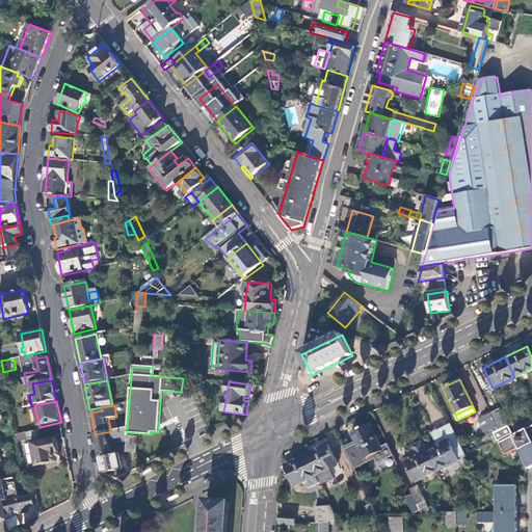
[(499,407),(490,411),(499,429),(507,425),(499,407)]
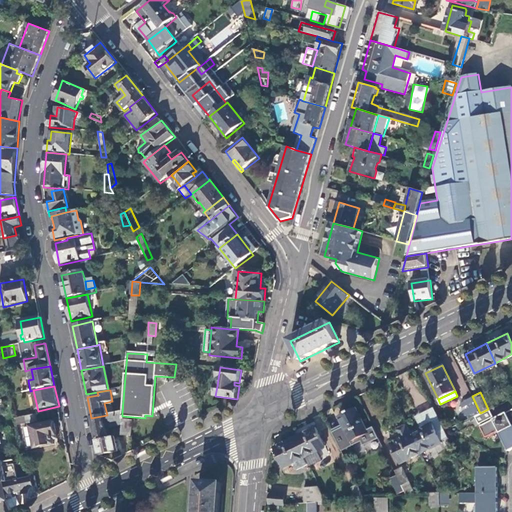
[(480,413),(472,396),(465,400),(473,416),(474,416),(480,413)]
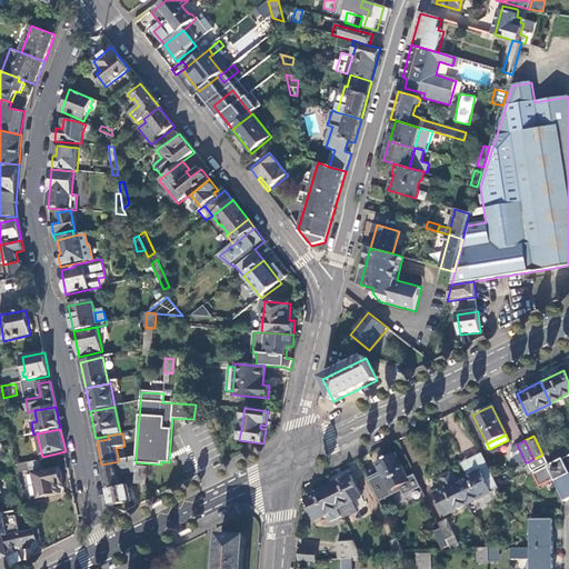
[(395,452),(375,462),(381,475),(369,481),(371,486),(379,501),(401,490),(403,495),(420,487),(415,473),(407,478),(395,452)]
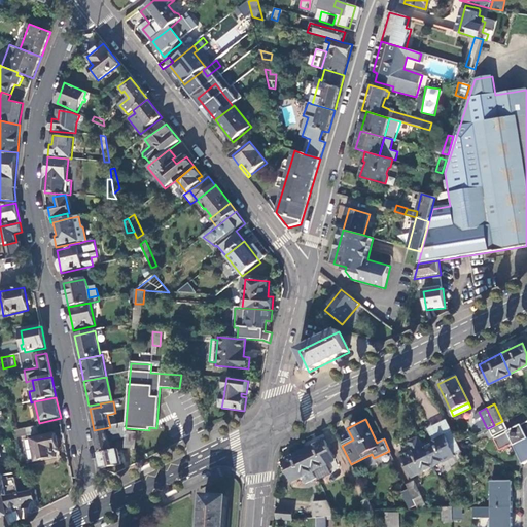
[(526,420),(493,437),(499,450),(513,443),(523,463),(526,461),(526,420)]
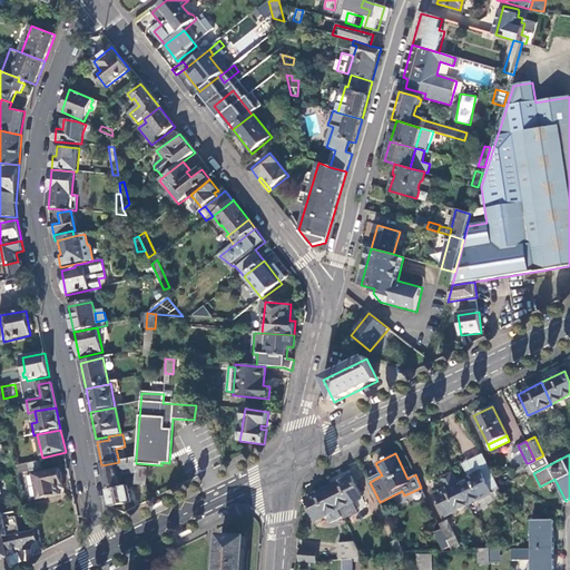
[(534,460),(528,463),(532,471),(548,463),(544,455),(543,455),(534,460)]
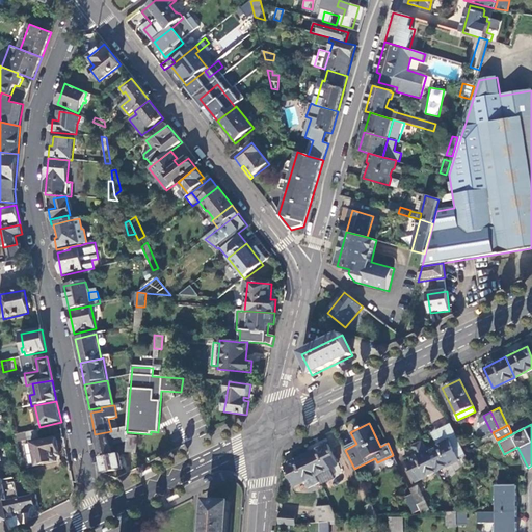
[(127,435),(127,432),(127,428),(111,431),(95,434),(99,456),(111,453),(109,445),(127,442),(127,435)]
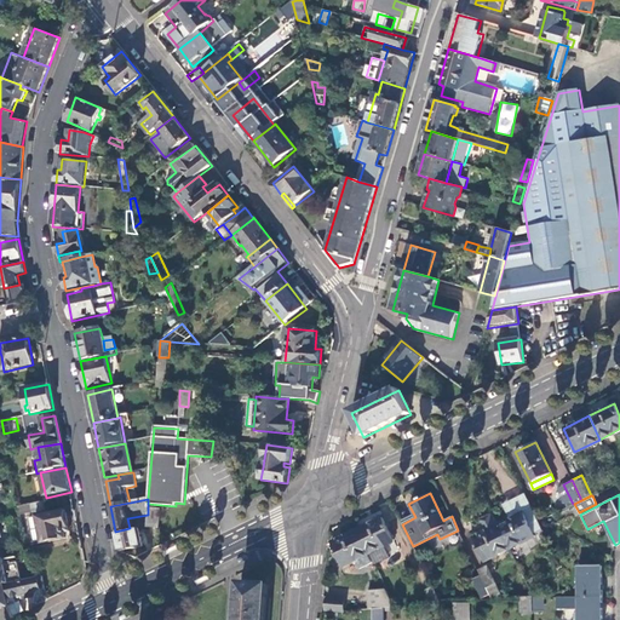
[(147,527),(159,528),(160,509),(148,507),(148,515),(147,527)]
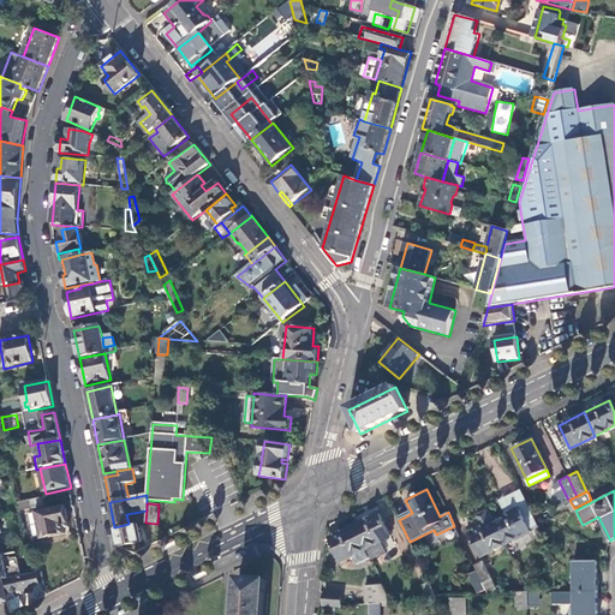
[(36,513),(42,537),(42,539),(66,535),(64,525),(69,524),(65,507),(36,513)]
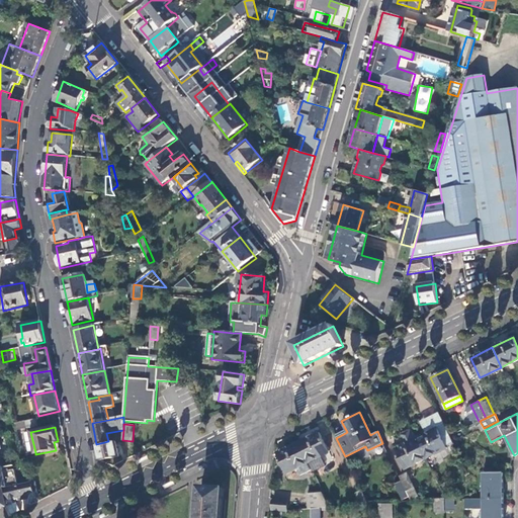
[(416,438),(425,457),(447,446),(438,427),(416,438)]
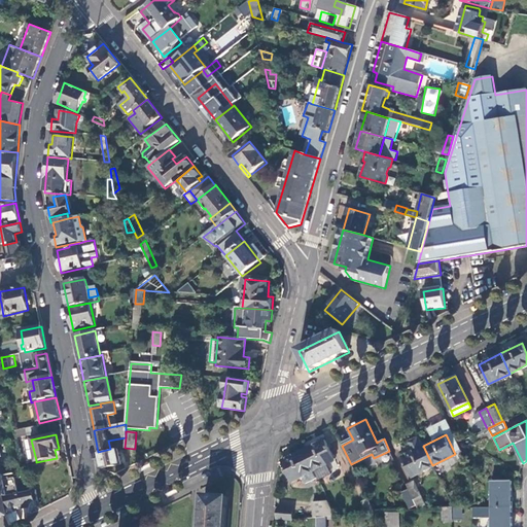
[(423,446),(419,436),(409,442),(413,451),(402,455),(412,476),(412,477),(432,465),(423,446)]
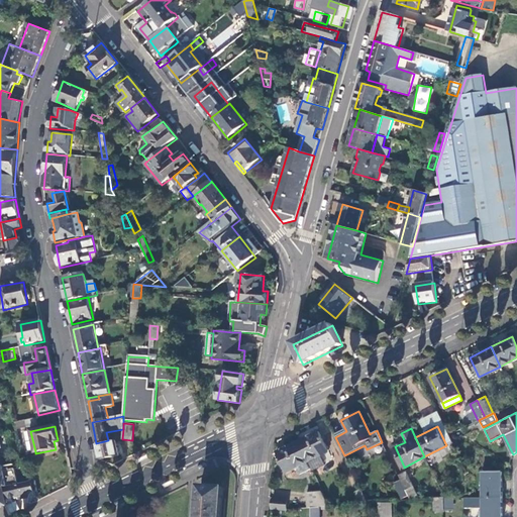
[(29,453),(35,451),(30,431),(24,433),(29,453)]
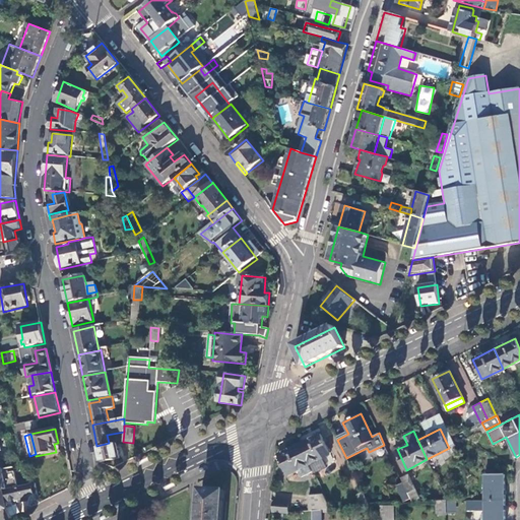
[(321,434),(299,444),(308,464),(331,454),(321,434)]
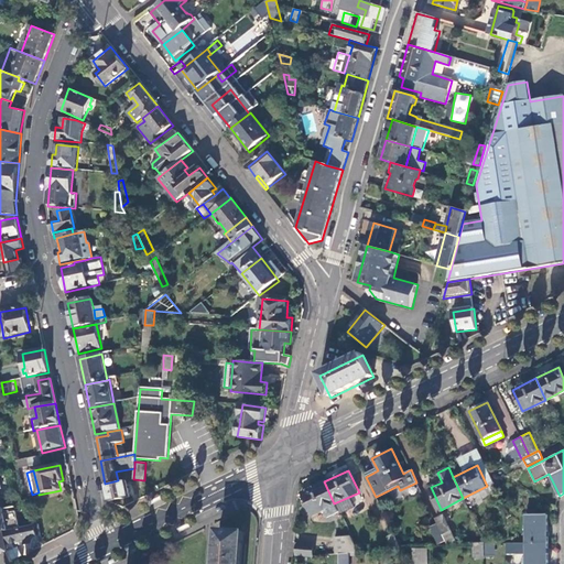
[(106,486),(109,502),(130,498),(127,480),(106,486)]
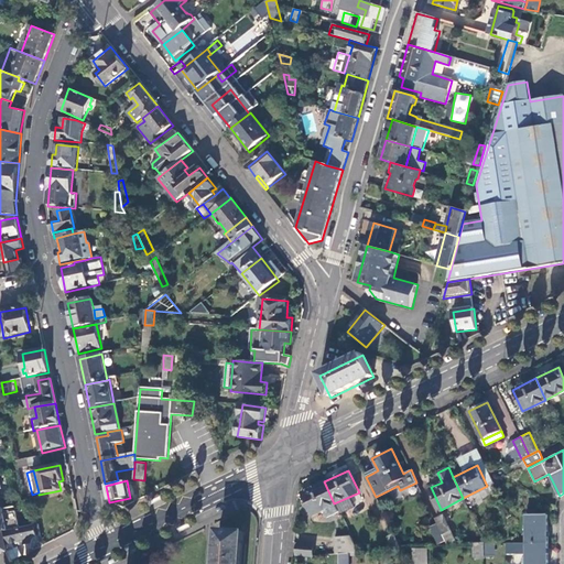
[(334,503),(324,481),(302,492),(312,514),(323,510),(326,518),(338,511),(334,503)]
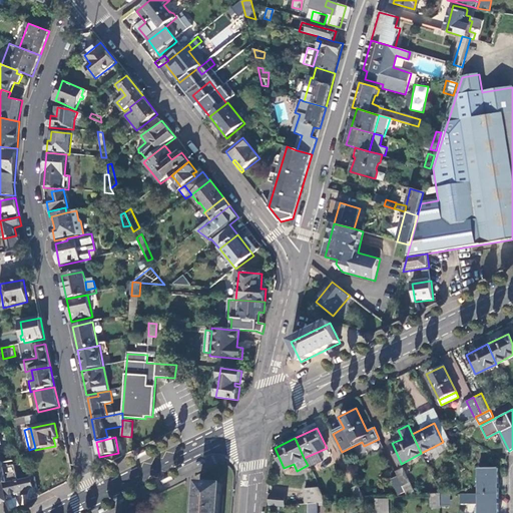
[(0,484),(18,481),(15,466),(4,468),(3,464),(0,464),(0,484)]
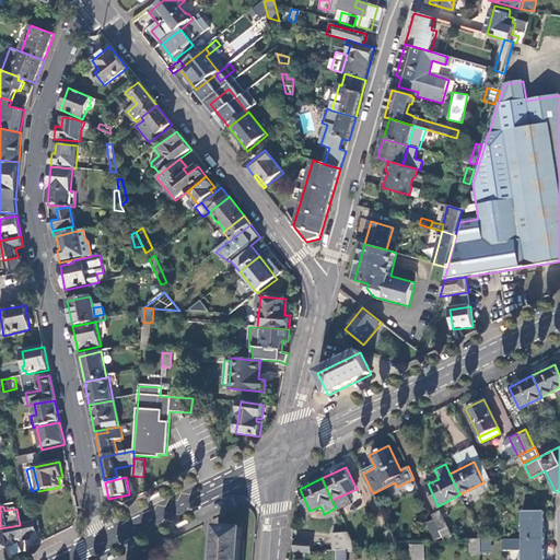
[(521,511),(522,537),(545,537),(544,511),(521,511)]
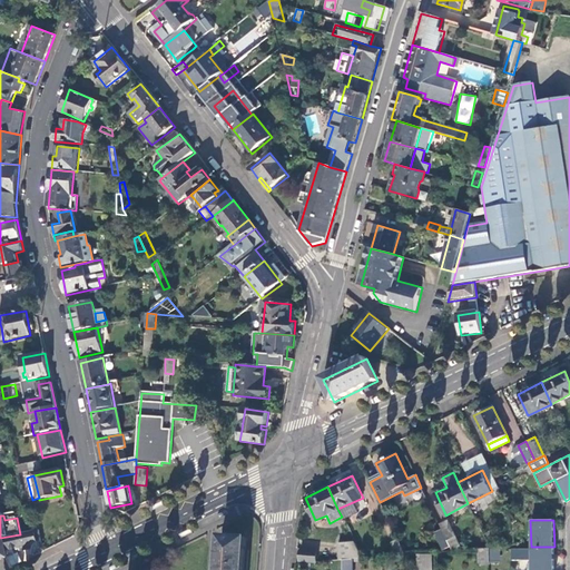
[(448,521),(440,524),(442,529),(450,546),(452,550),(461,549),(450,524),(448,521)]
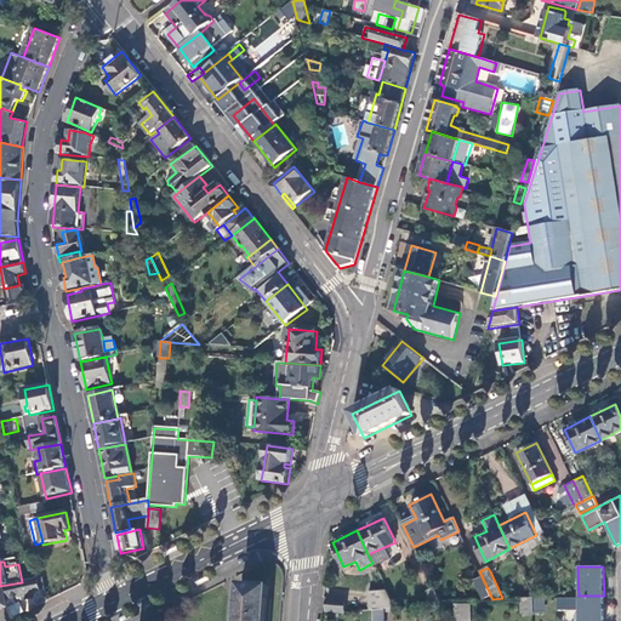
[(490,594),(482,576),(474,580),(483,598),(490,594)]
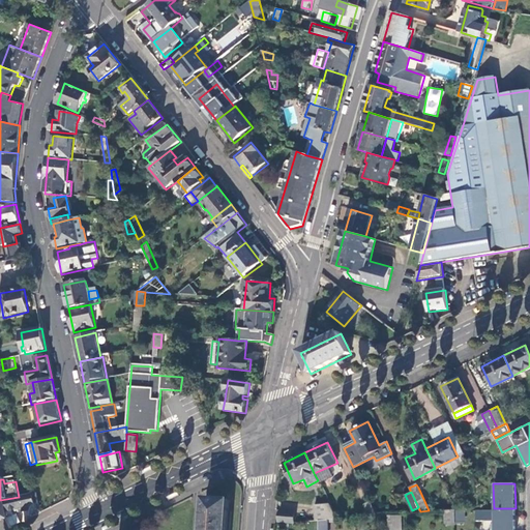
[(36,493),(19,497),(0,500),(0,520),(5,520),(12,517),(11,511),(20,509),(21,512),(31,509),(30,507),(32,507),(32,506),(35,505),(34,504),(38,503),(36,493)]
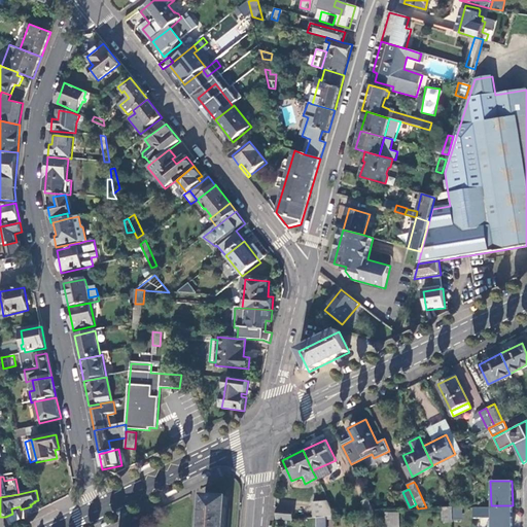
[(202,526),(225,526),(229,496),(205,495),(202,526)]
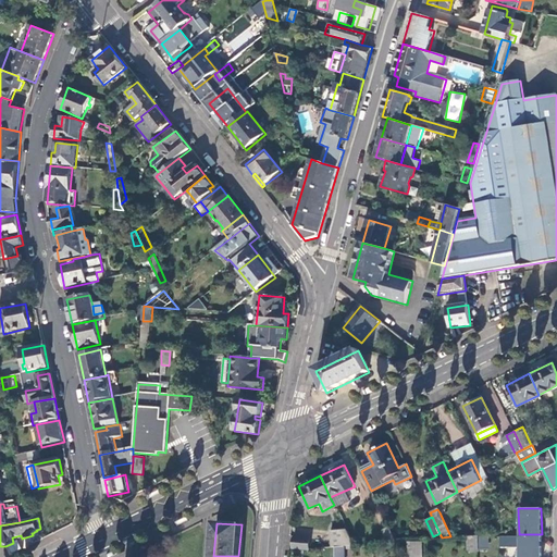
[(387,542),(395,542),(388,527),(382,530),(387,542)]
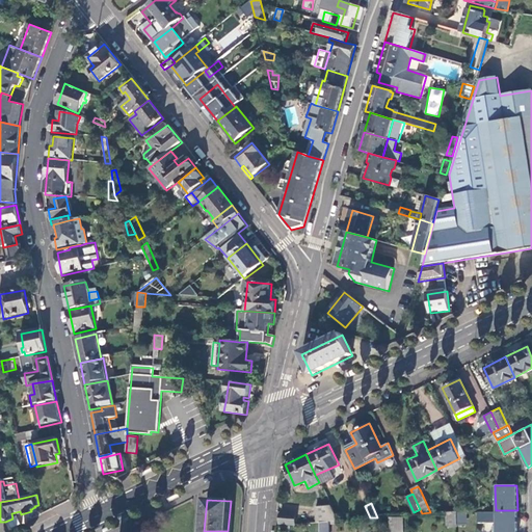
[(329,522),(337,521),(329,506),(314,507),(315,523),(319,523),(329,522)]
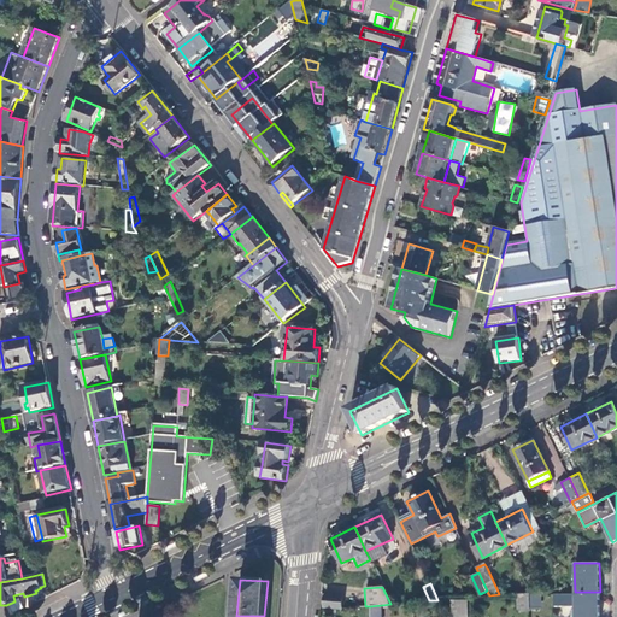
[(529,609),(529,592),(517,593),(517,609),(529,609)]
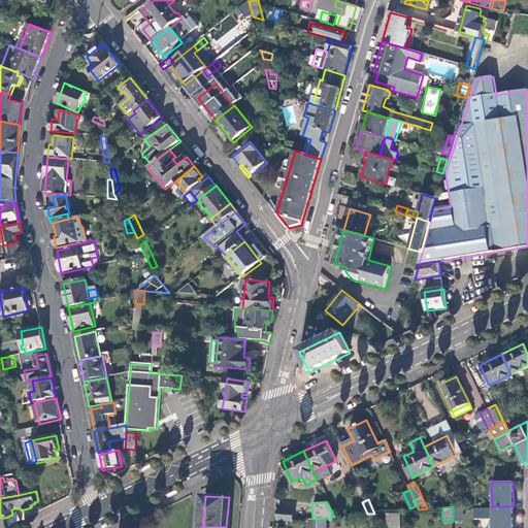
[(513,527),(514,506),(492,506),(491,527),(513,527)]
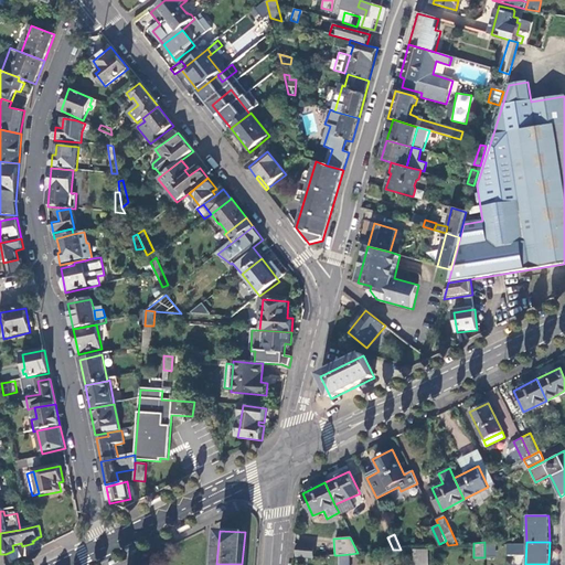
[(313,546),(298,545),(297,556),(313,557),(313,546)]
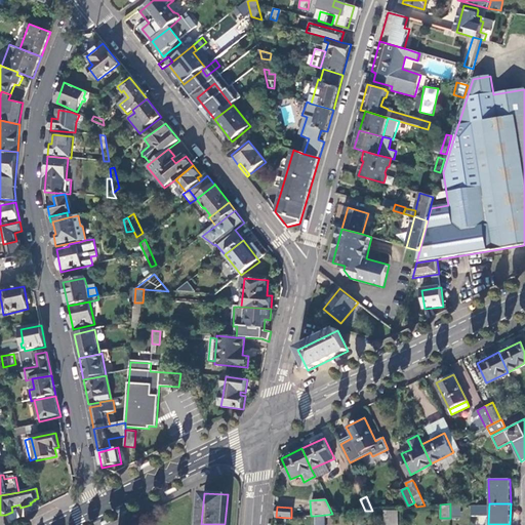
[(398,524),(398,510),(385,510),(384,524),(398,524)]
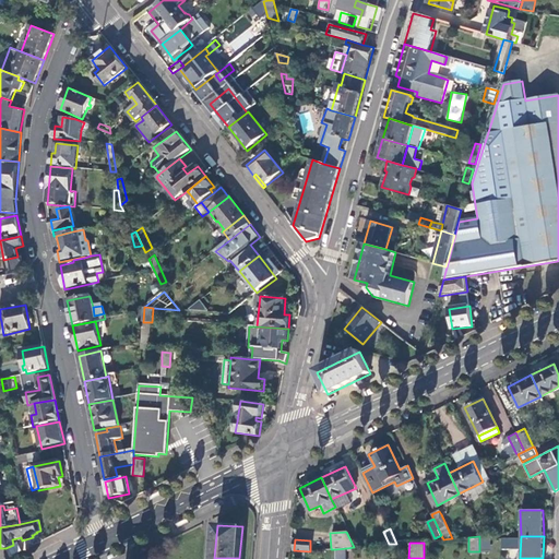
[(345,558),(346,548),(335,549),(334,558),(345,558)]
